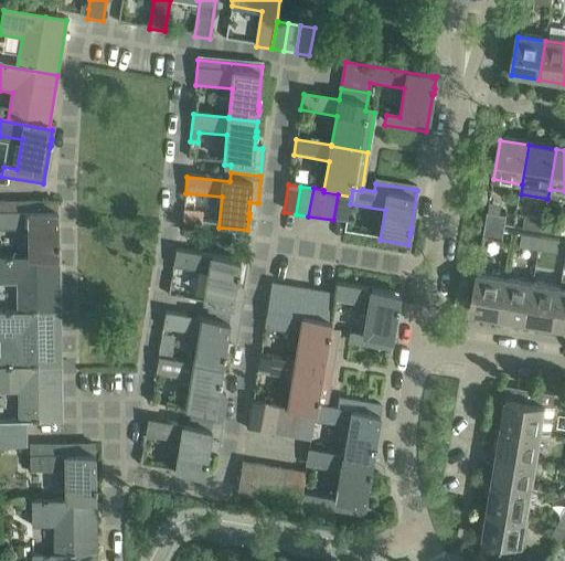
[(347,222),(350,204),(351,197),(338,194),(333,220),(347,222)]
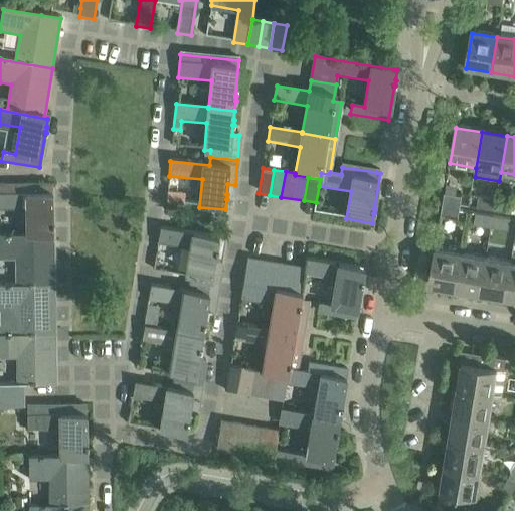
[(53,221),(52,186),(14,187),(14,194),(0,194),(0,209),(26,209),(26,236),(53,236),(52,227),(54,227),(54,221),(53,221)]
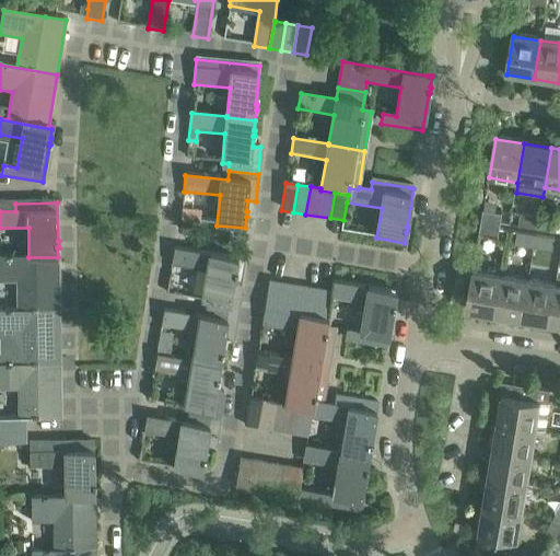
[(483,213),(479,238),(498,241),(502,217),(483,213)]
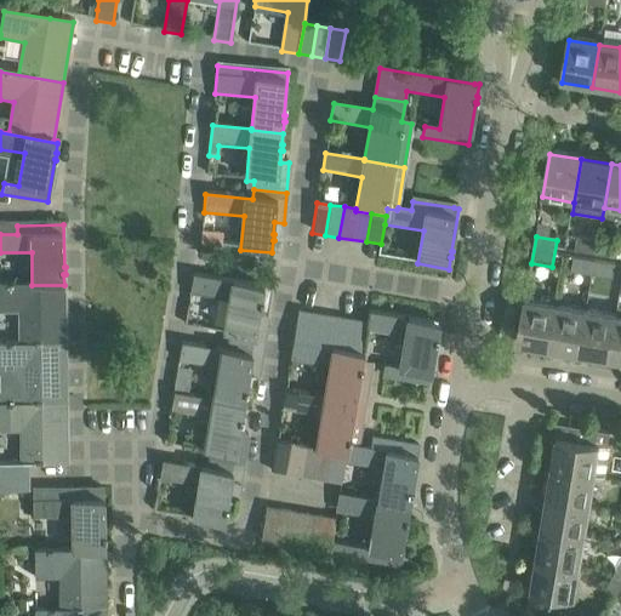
[(596,257),(598,244),(576,240),(574,254),(596,257)]
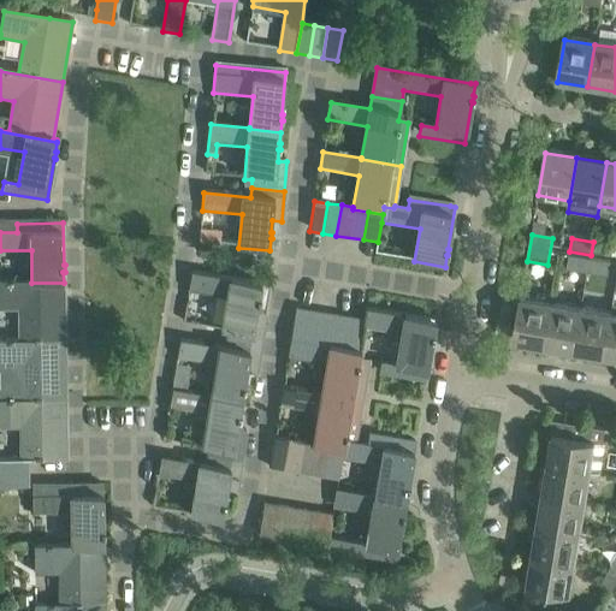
[(612,245),(593,242),(591,255),(611,257),(612,245)]
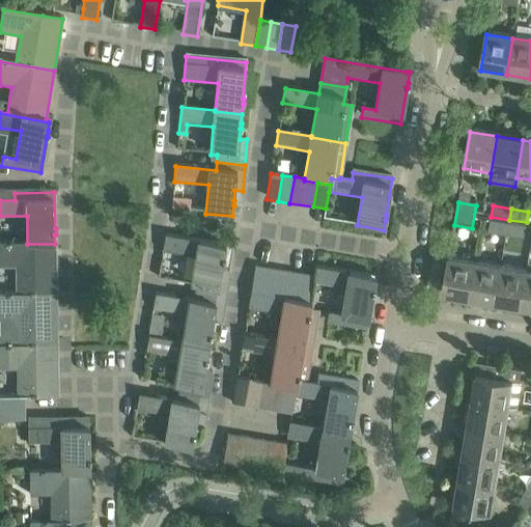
[(506,238),(508,225),(491,223),(488,234),(506,238)]
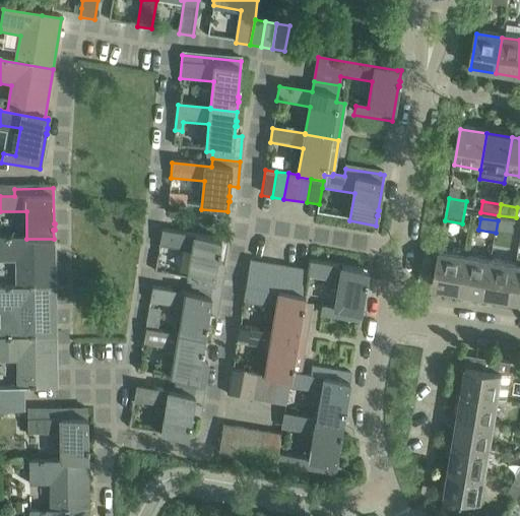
[(515,223),(498,220),(496,233),(513,235),(515,223)]
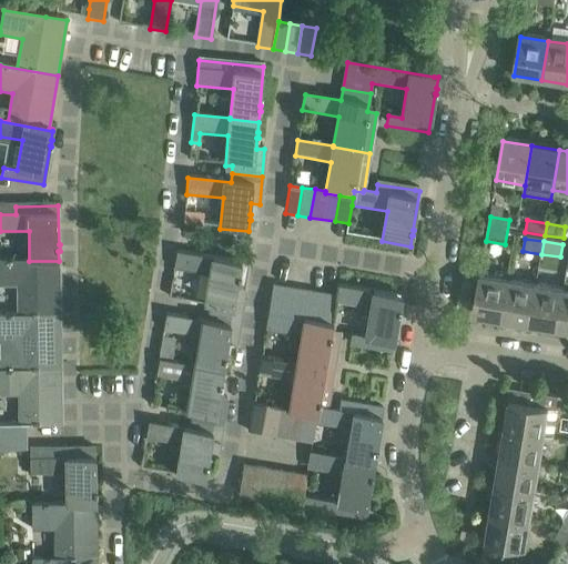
[(241,320),(245,292),(236,291),(239,281),(240,281),(240,274),(239,274),(241,263),(176,253),(174,269),(210,275),(204,305),(220,309),(219,316),(241,320)]
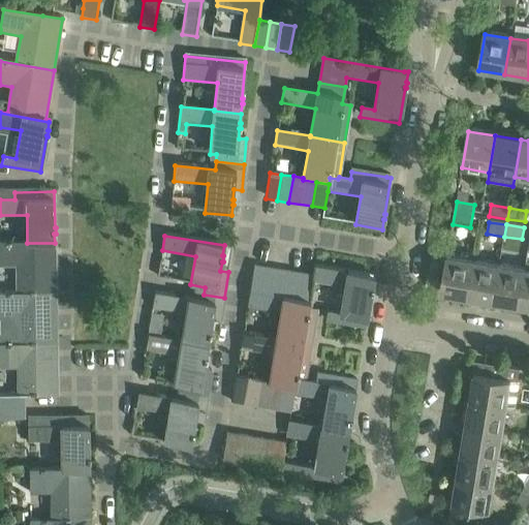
[(55,243),(27,243),(0,243),(0,266),(16,267),(17,294),(17,295),(55,294),(55,243)]
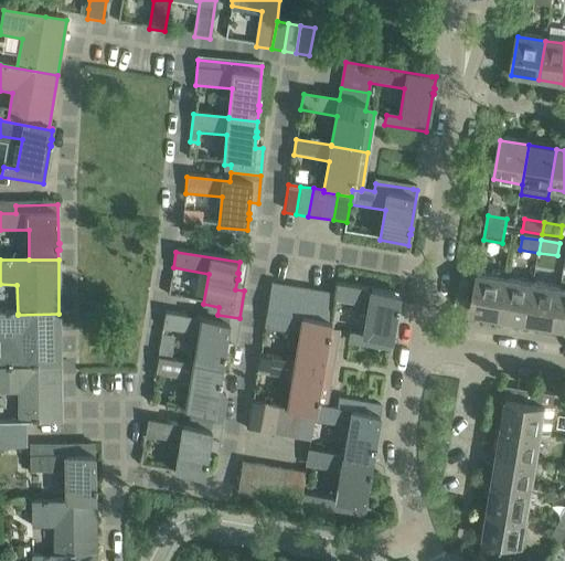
[(499,319),(505,281),(478,276),(471,315),(499,319)]
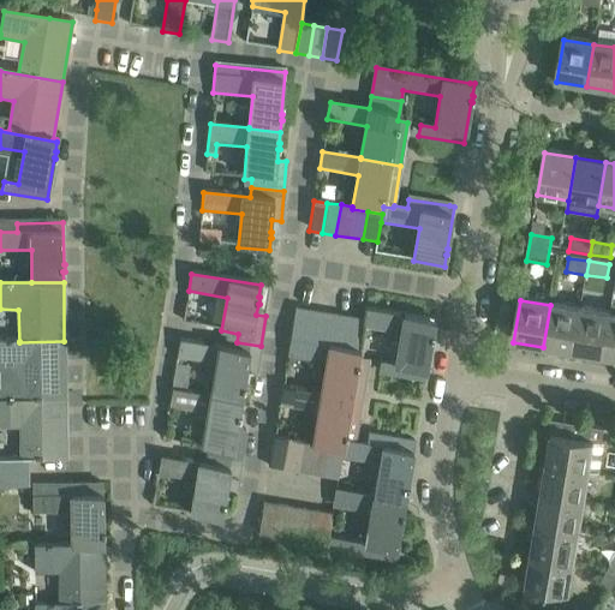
[(573,352),(580,310),(550,305),(543,347),(573,352)]
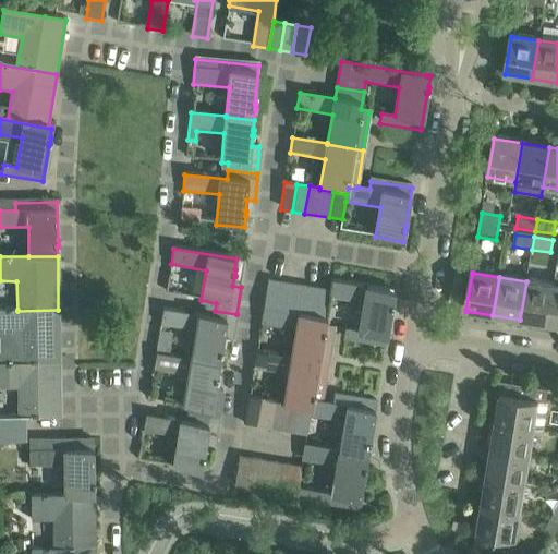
[(392,303),(395,292),(331,281),(329,292),(329,298),(330,298),(365,304),(361,333),(346,330),(344,340),(386,347),(391,309),(392,309),(393,303),(392,303)]
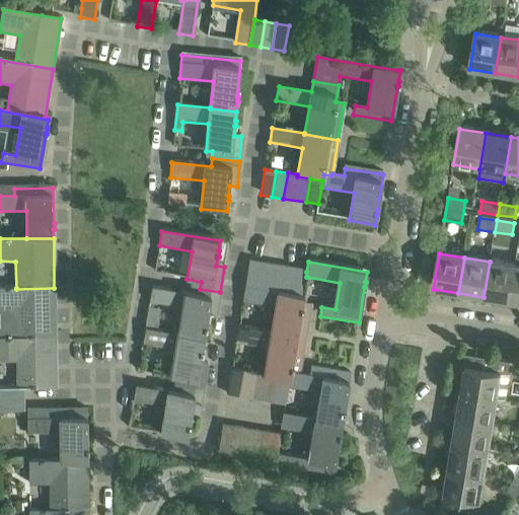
[(509,302),(515,266),(490,262),(484,297),(509,302)]
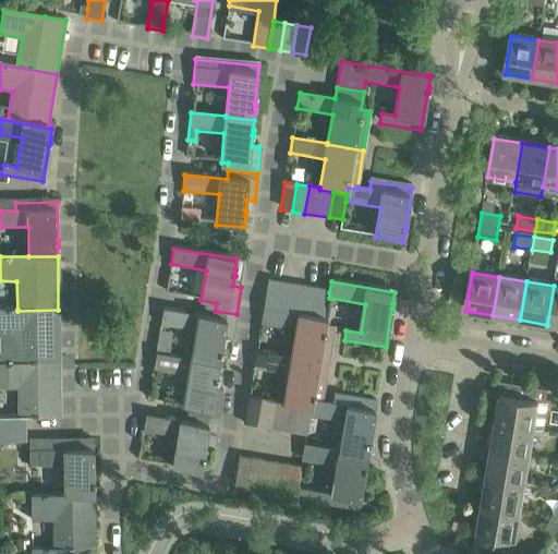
[(277,311),(281,285),(268,282),(264,309),(277,311)]
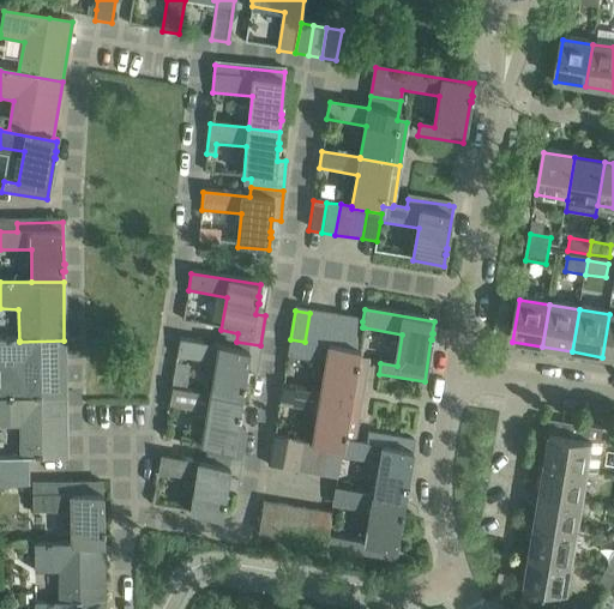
[(318,344),(323,315),(309,313),(305,342),(318,344)]
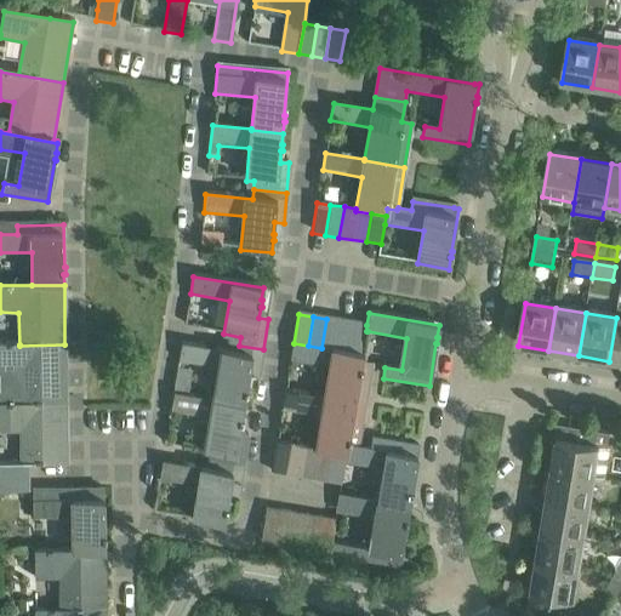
[(620,318),(616,318),(609,361),(620,363),(620,368),(620,370),(620,318)]
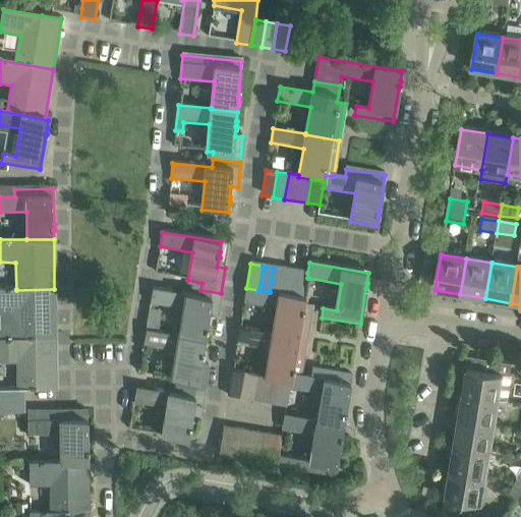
[(281,293),(285,269),(274,268),(270,292),(281,293)]
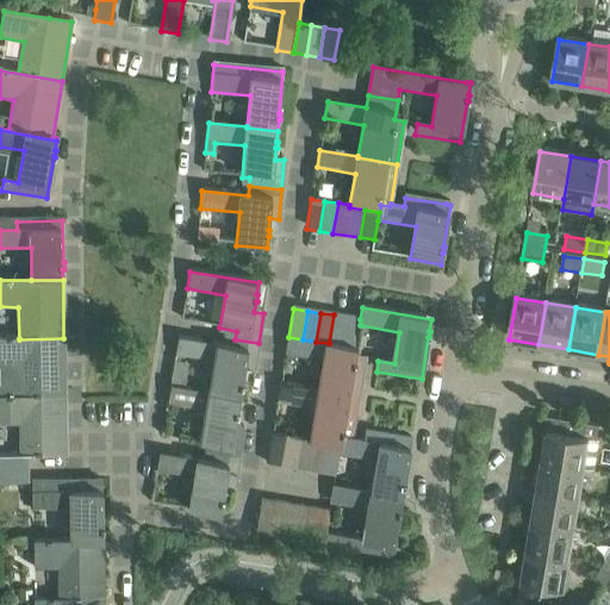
[(343,345),(348,317),(334,315),(329,343),(343,345)]
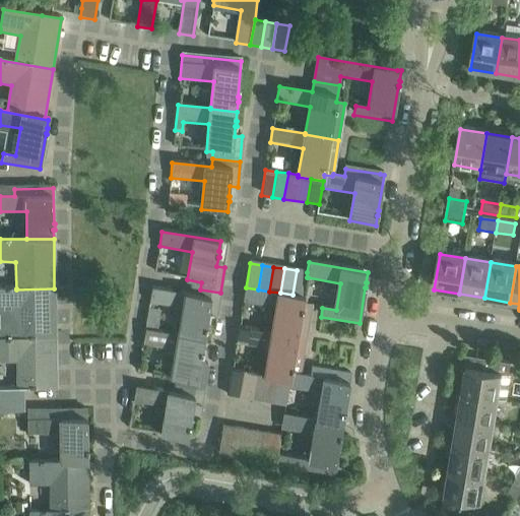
[(297,270),(293,295),(305,297),(308,277),(307,277),(307,272),(297,270)]
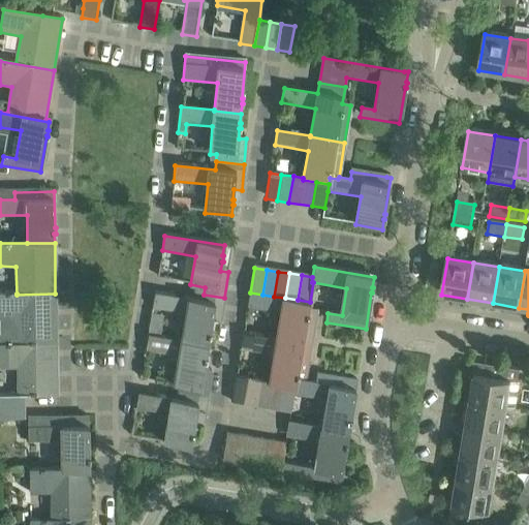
[(311,347),(315,320),(316,311),(309,310),(310,302),(298,300),(285,298),(274,297),(262,295),(250,292),(248,307),(281,313),(276,340),(276,341),(311,347)]
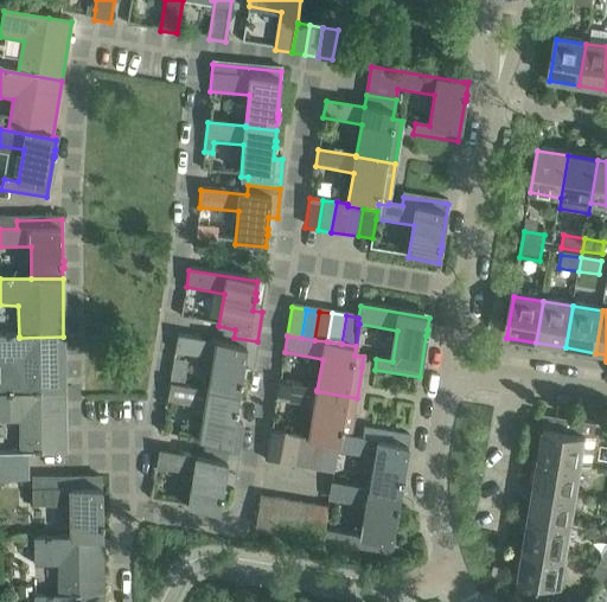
[(64,396),(63,337),(19,338),(19,337),(0,337),(0,363),(19,364),(19,395),(19,396),(64,396)]
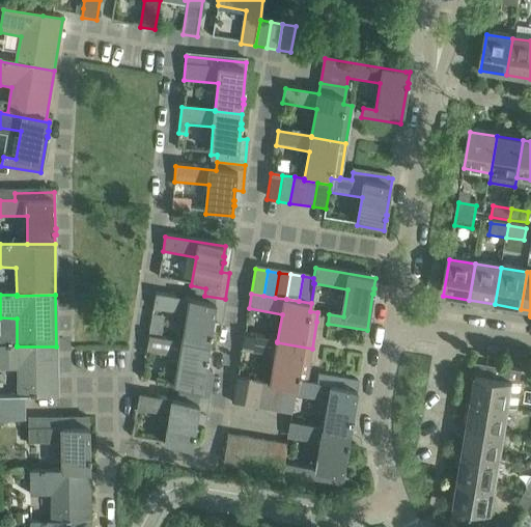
[(221,324),(225,299),(204,296),(203,303),(156,295),(154,310),(187,315),(182,342),(182,344),(208,349),(210,338),(211,338),(212,333),(211,333),(213,323),(221,324)]
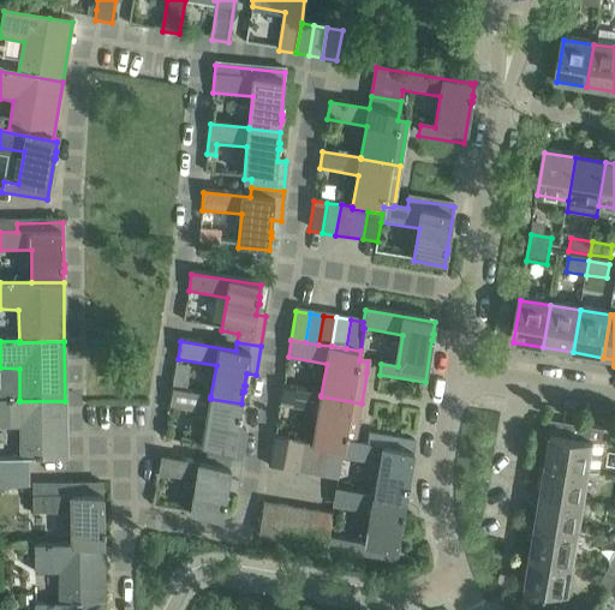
[(354,444),(354,443),(362,404),(321,396),(321,395),(282,389),(280,406),(318,413),(314,444),(316,444),(329,447),(344,449),(345,443),(354,444)]
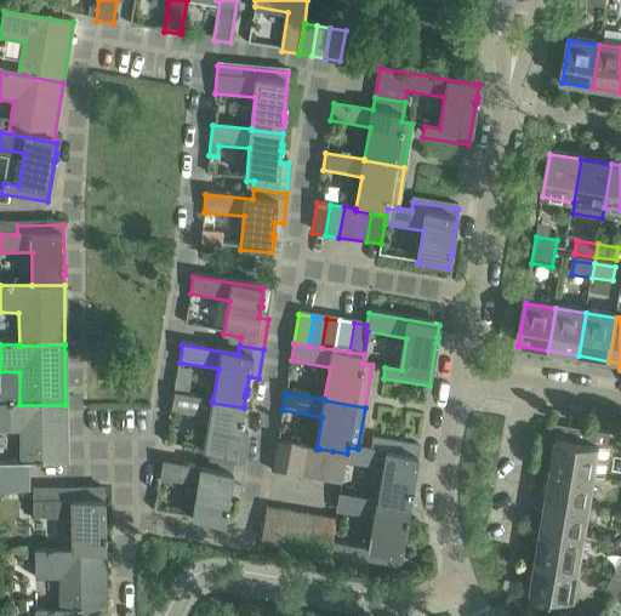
[(243,468),(248,438),(239,435),(240,425),(241,425),(243,418),(241,417),(244,408),(212,403),(212,400),(174,394),(171,411),(210,418),(204,451),(221,455),(220,463),(243,468)]
